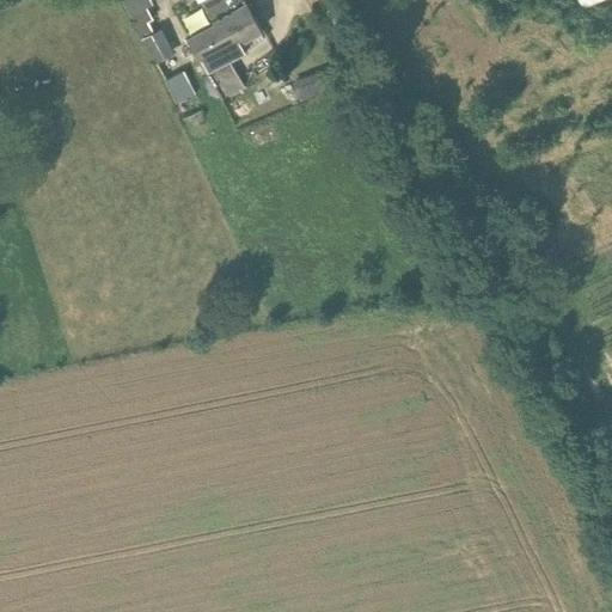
[(118,0),(128,18),(152,6),(148,0),(118,0)]
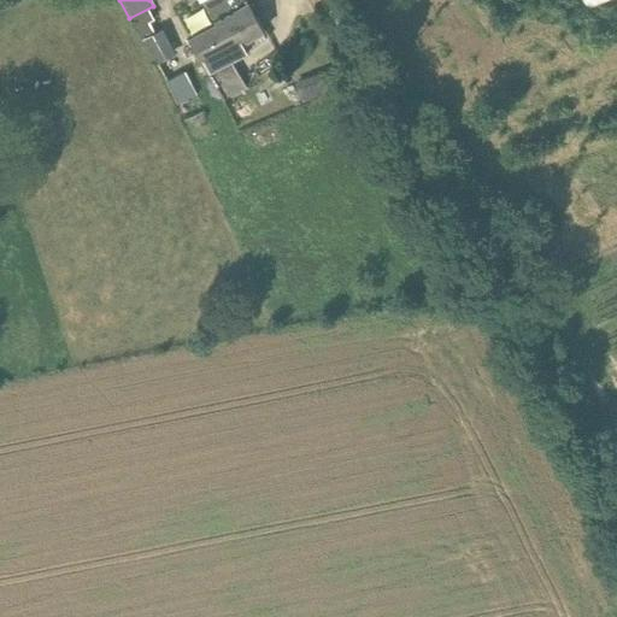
[(225,0),(233,12),(248,4),(246,0),(225,0)]
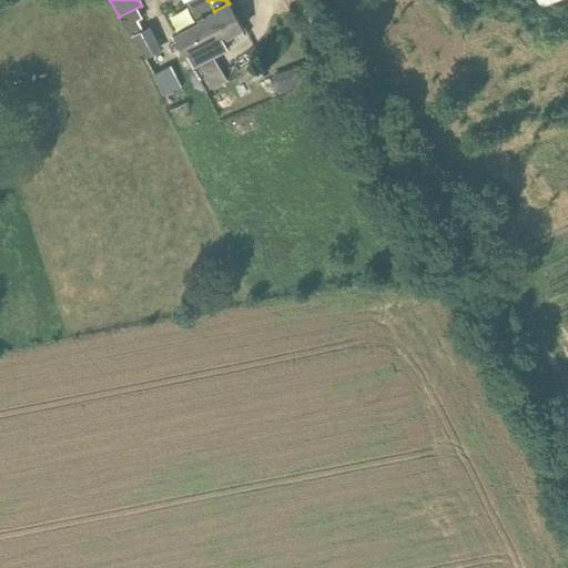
[(536,0),(541,10),(559,0),(536,0)]
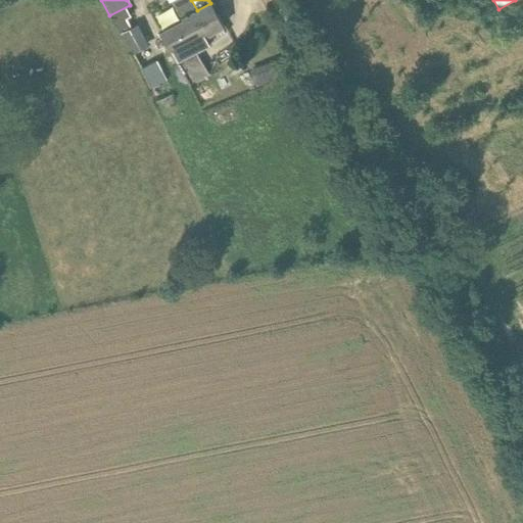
[(223,27),(210,3),(197,10),(178,20),(180,25),(159,36),(176,63),(210,43),(206,36),(223,27)]
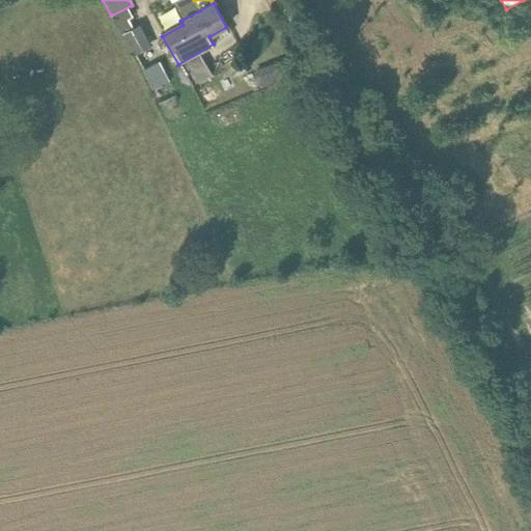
[(123,31),(135,54),(154,46),(142,22),(123,31)]
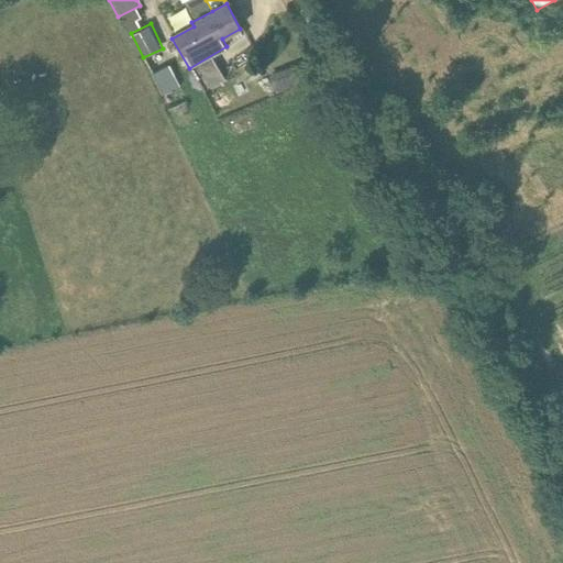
[(275,94),(300,84),(313,77),(307,59),(293,66),(268,76),(275,94)]
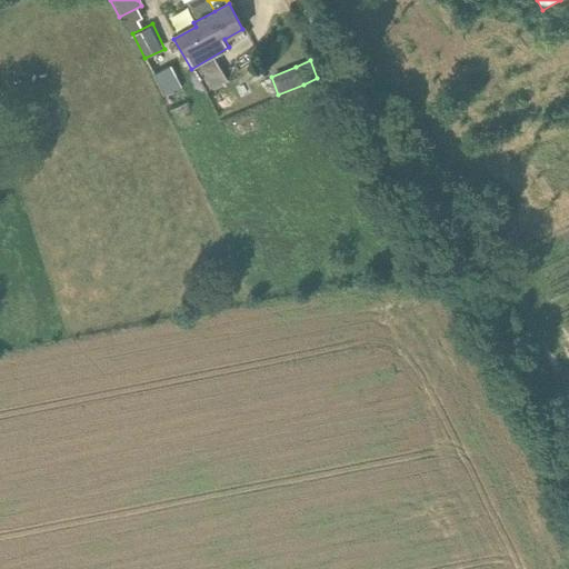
[(181,89),(170,67),(153,76),(165,98),(181,89)]
